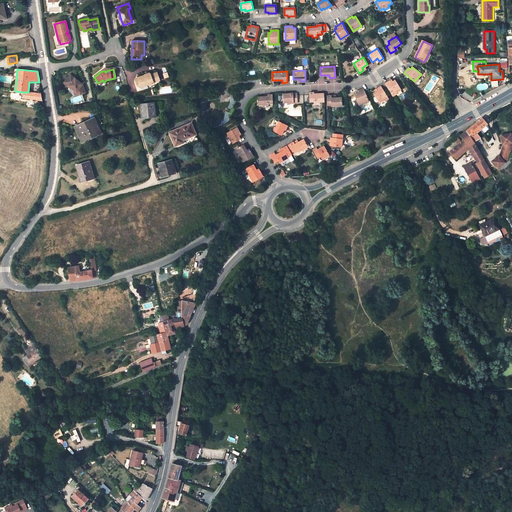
[(144,75),(138,78),(135,82),(136,86),(139,87),(147,85),(148,86),(151,85),(151,84),(158,81),(159,81),(157,73),(150,75),(148,76),(146,77),(144,75)]
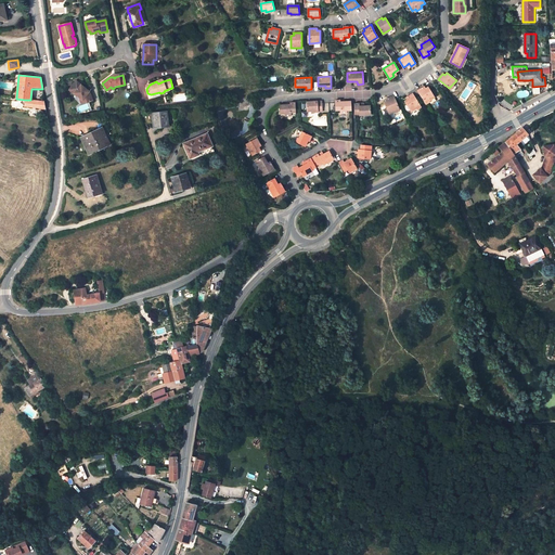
[(76,81),(69,90),(74,94),(75,94),(79,98),(82,101),(85,104),(93,101),(91,95),(89,93),(87,92),(87,90),(76,81)]
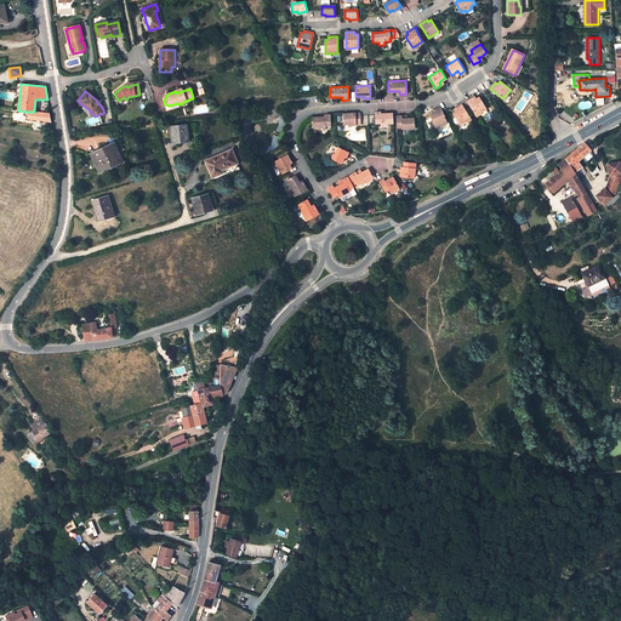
[(467,101),(476,115),(485,108),(478,97),(476,98),(474,96),(467,101)]
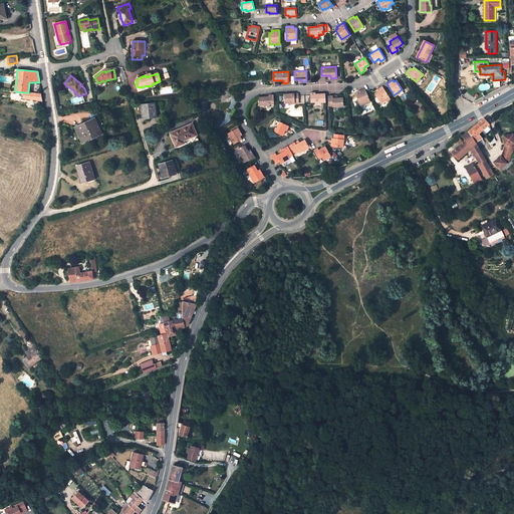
[(390,97),(382,86),(375,90),(377,91),(374,93),(380,103),(390,97)]
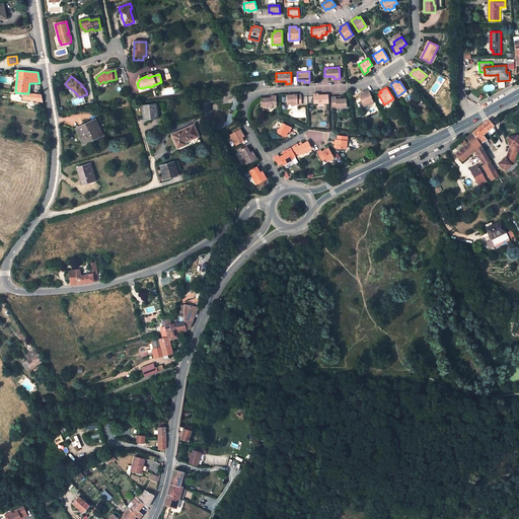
[(359,95),(364,106),(373,102),(368,89),(361,92),(362,94),(359,95)]
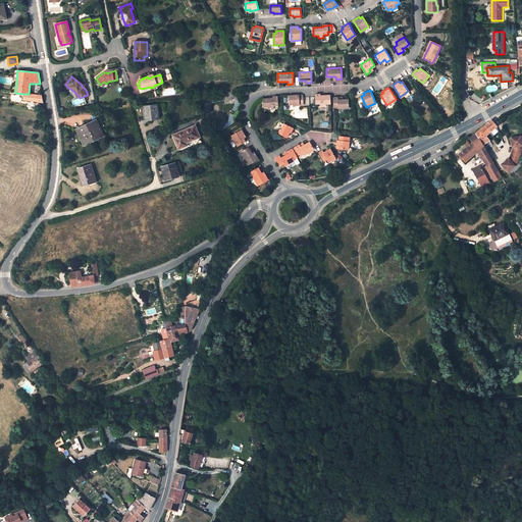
[(330,96),(320,96),(320,94),(315,95),(316,104),(320,104),(320,106),(326,106),(326,104),(330,104),(330,97),(330,96)]
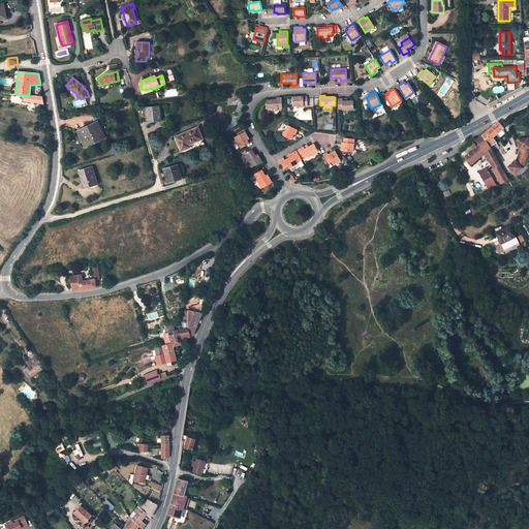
[(307,96),(292,97),(292,106),(303,105),(303,106),(307,106),(307,96)]
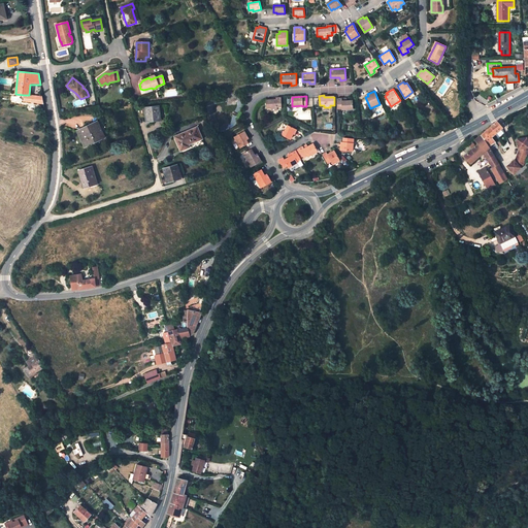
[(271,110),(277,110),(277,107),(282,107),(281,98),(276,98),(276,100),(266,100),(267,108),(271,108),(271,110)]
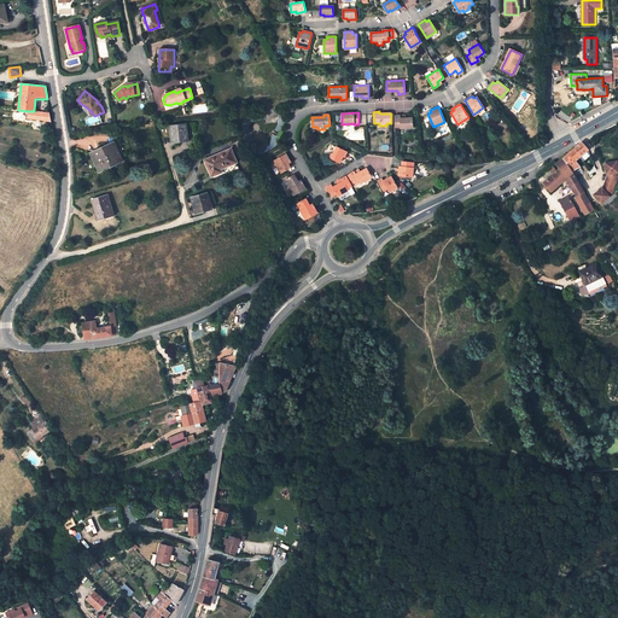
[(395,115),(396,126),(400,126),(401,128),(413,128),(412,117),(404,117),(403,117),(403,115),(395,115)]
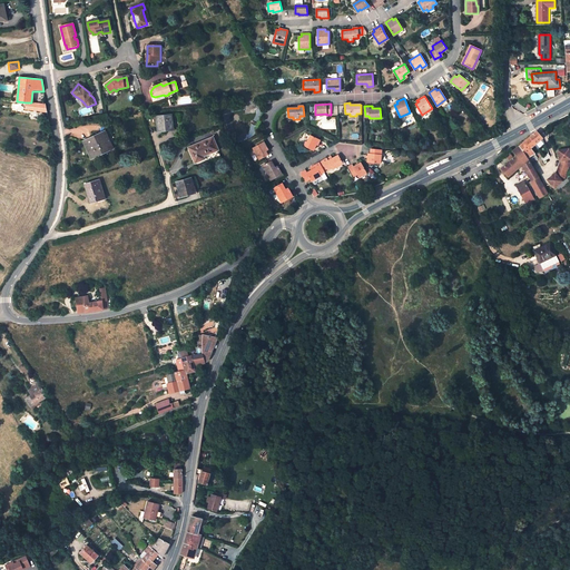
[(170,115),(156,117),(158,130),(173,129),(170,115)]
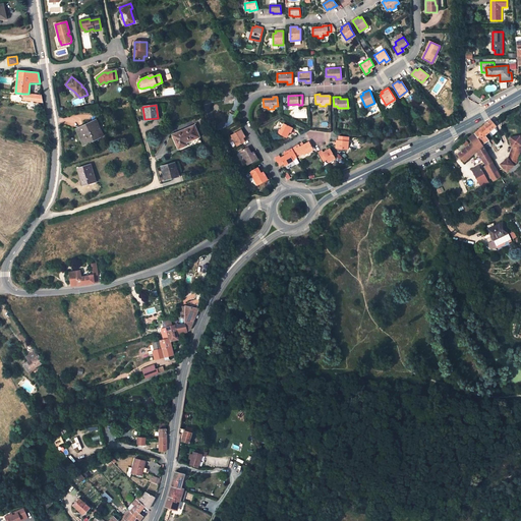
[(100,119),(76,129),(83,145),(85,143),(103,135),(102,132),(98,124),(101,122),(100,119)]
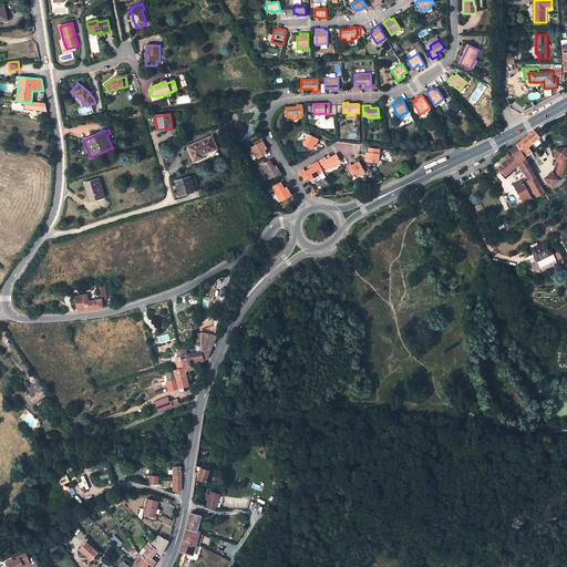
[(526,136),(532,144),(539,137),(533,131),(526,136)]
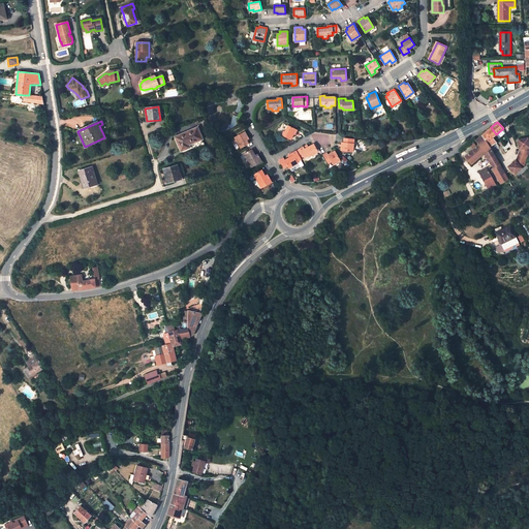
[(288,126),(283,135),(289,139),(291,136),(292,136),(296,129),(288,126)]
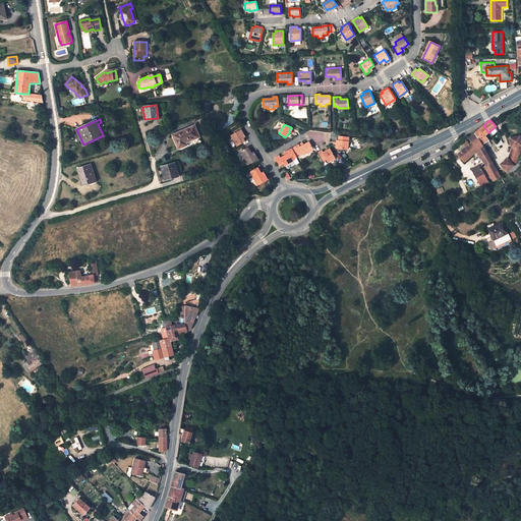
[(194,125),(172,135),(180,155),(203,145),(194,125)]
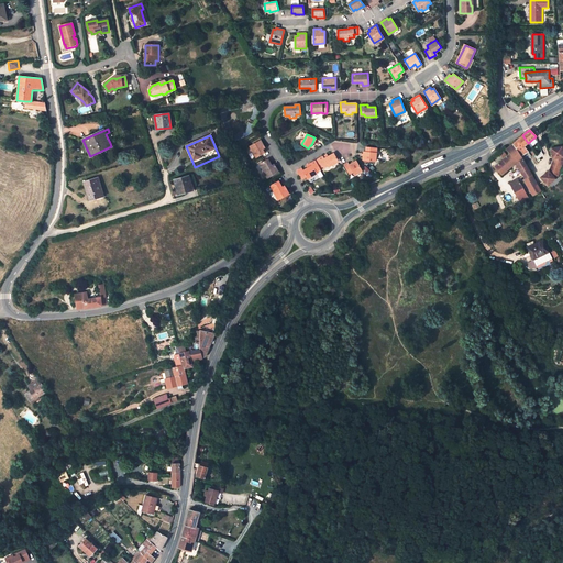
[(521,148),(523,146),(528,143),(522,135),(515,142),(517,145),(518,144),(521,148)]
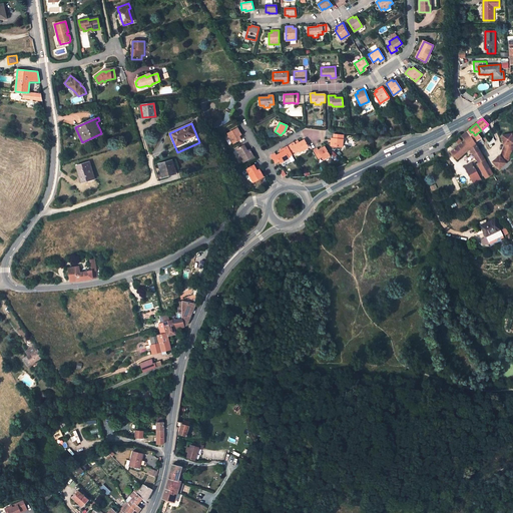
[(227,133),(233,144),(241,139),(239,136),(237,134),(240,133),(237,128),(227,133)]
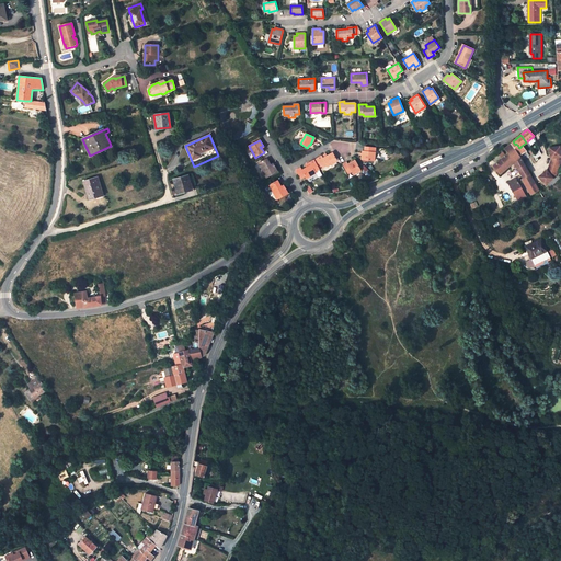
[(510,145),(519,156),(526,151),(522,146),(519,148),(516,144),(515,145),(513,141),(510,145)]
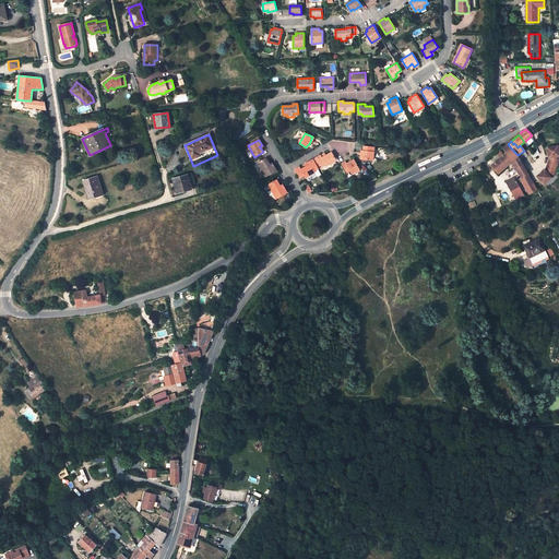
[(503,168),(511,162),(513,165),(521,178),(520,179),(527,193),(528,194),(536,190),(519,157),(518,155),(508,144),(502,149),(506,153),(490,166),(498,174),(503,168)]
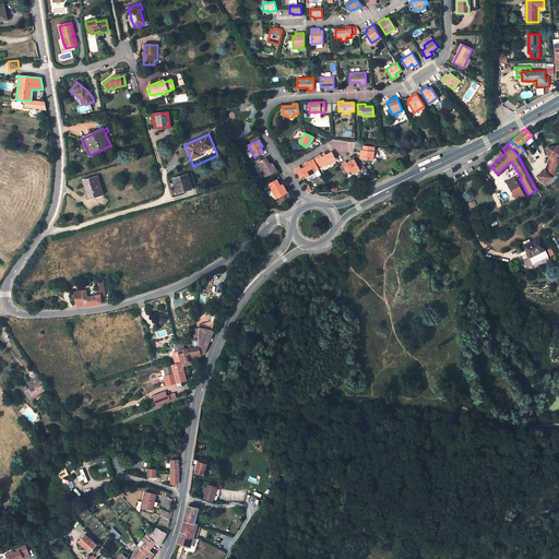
[(361,153),(360,158),(372,161),(375,147),(364,146),(364,151),(361,151),(361,153)]
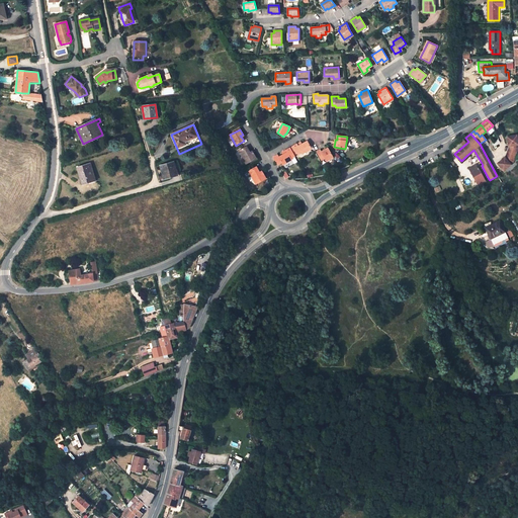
[(516,136),(507,137),(509,147),(509,148),(506,157),(505,158),(504,158),(497,164),(503,171),(510,165),(508,162),(511,159),(514,160),(517,151),(514,150),(514,146),(517,145),(516,136)]
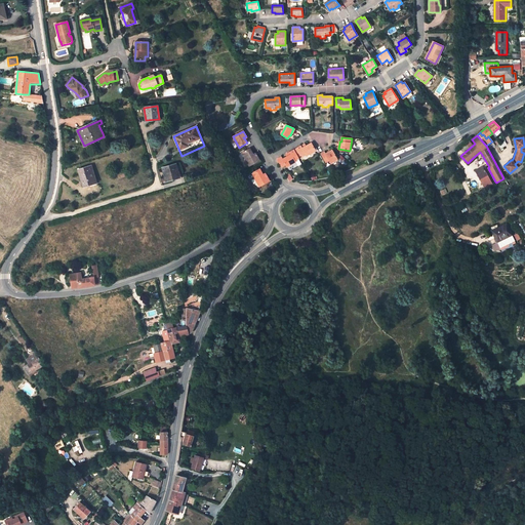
[(307,146),(305,147),(304,145),(300,147),(297,148),(301,156),(306,154),(307,156),(316,151),(311,143),(307,146)]
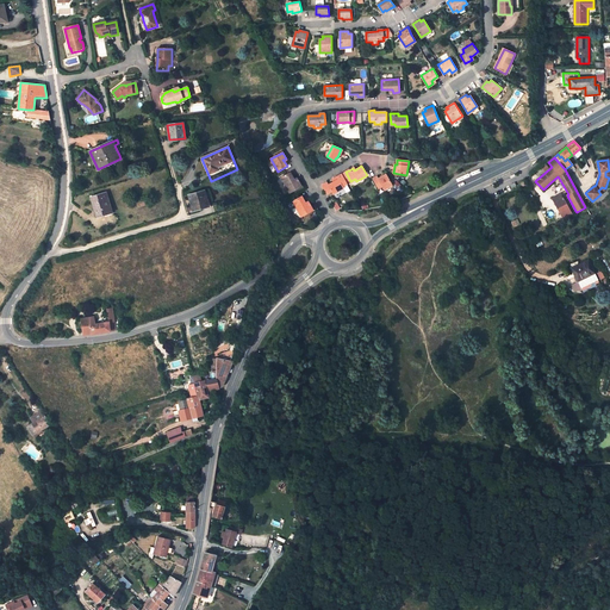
[(281,178),(290,193),(302,186),(298,181),(296,182),(294,179),(290,173),(281,178)]
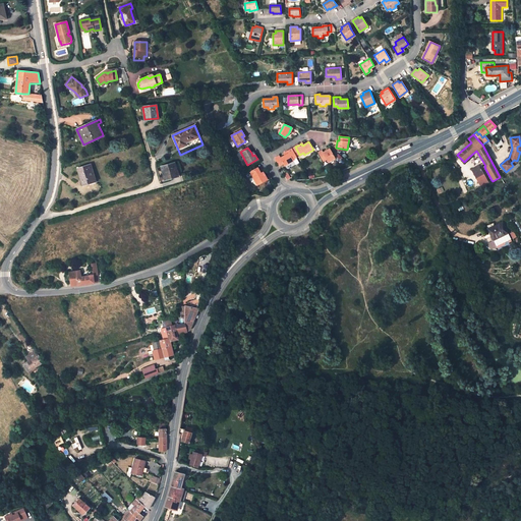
[(285,166),(294,161),(292,159),(296,156),(292,149),(286,152),(288,155),(285,156),(283,157),(281,158),(285,166)]
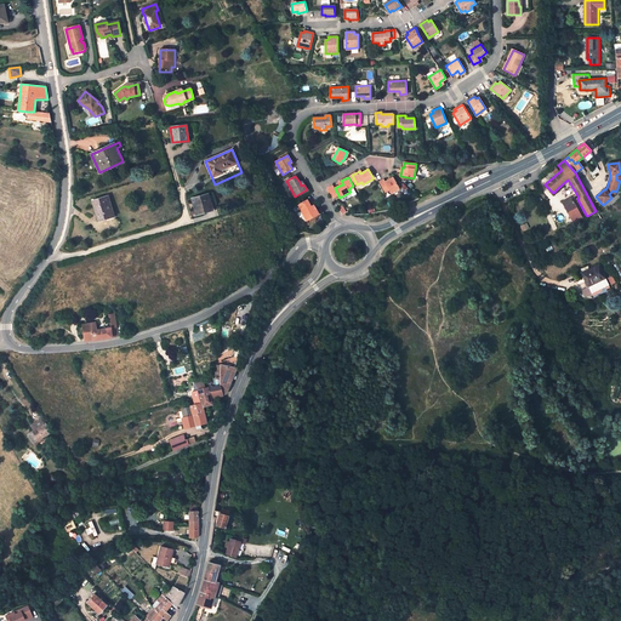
[(383,180),(380,182),(386,192),(389,189),(392,193),(399,188),(393,177),(389,180),(385,182),(383,180)]
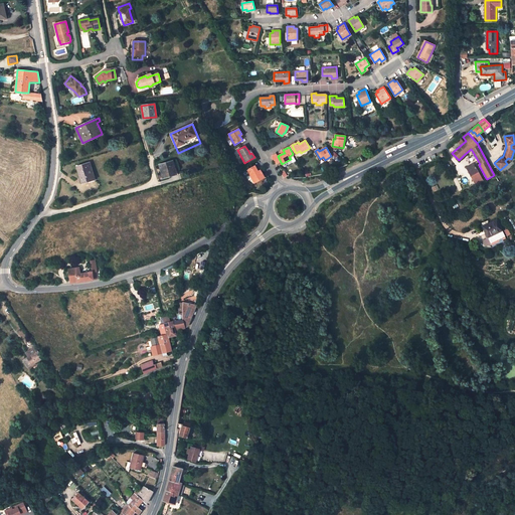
[(466,158),(473,152),(471,149),(464,155),(466,158)]
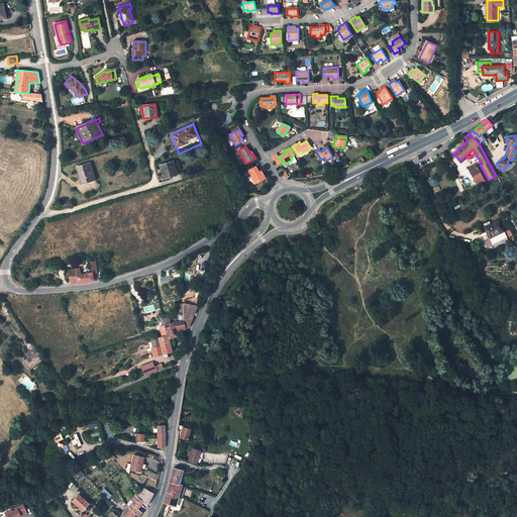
[(173,162),(160,166),(164,179),(177,175),(173,162)]
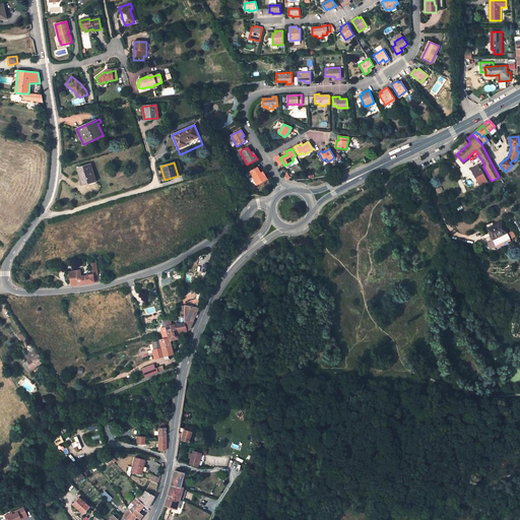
[(77,168),(81,179),(82,179),(83,181),(81,181),(82,185),(87,183),(87,182),(94,180),(90,165),(77,168)]
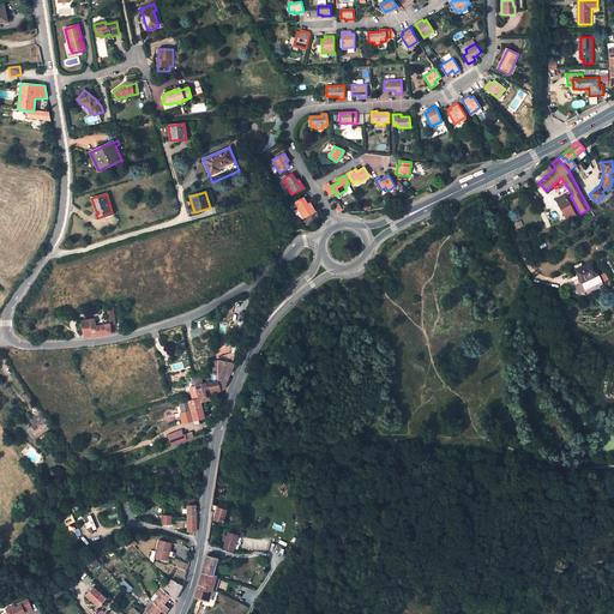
[(304,197),(295,203),(304,218),(315,211),(312,206),(309,208),(307,204),(304,197)]
